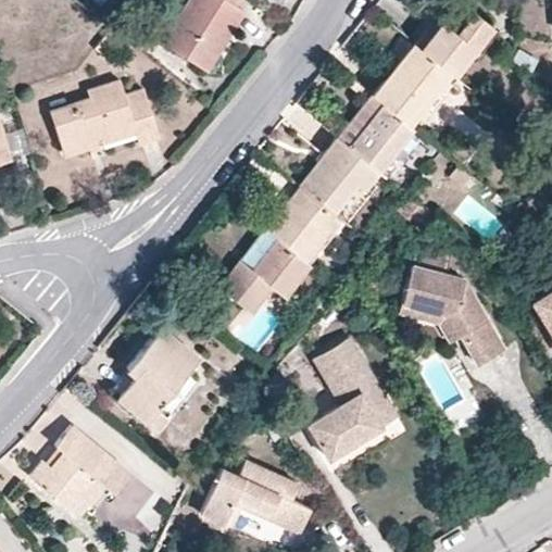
[(209,51),(228,21),(237,26),(246,12),(236,7),(239,0),(189,0),(162,42),(208,72),(217,57),(209,51)]
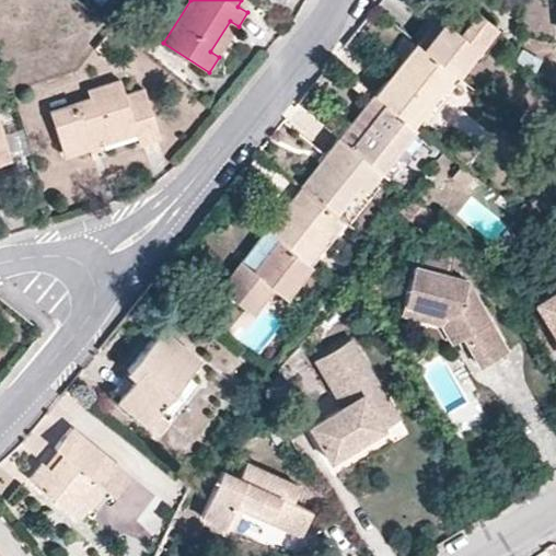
[(470,59),(495,27),(475,11),(474,13),(455,0),(452,0),(439,18),(444,22),(424,49),(453,73),(456,76),(470,59)]
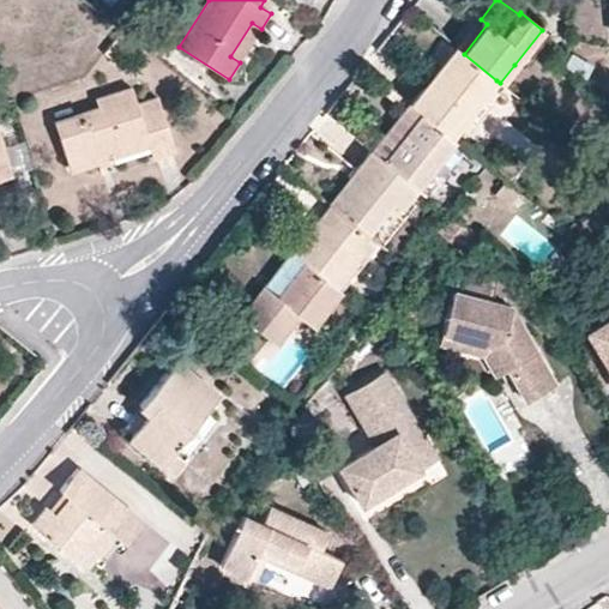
[(128,24),(118,16),(112,24),(122,32),(128,24)]
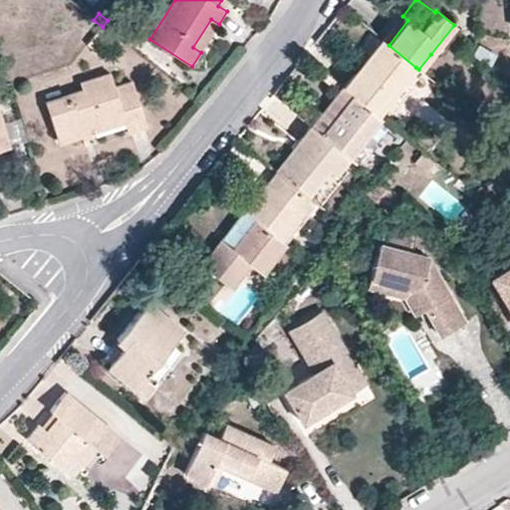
[(389,45),(408,20),(403,16),(383,40),(389,45)]
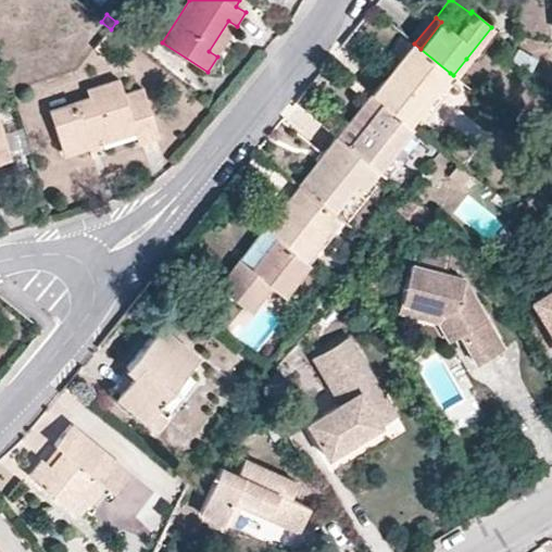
[(217,57),(237,26),(228,21),(209,51),(217,57)]
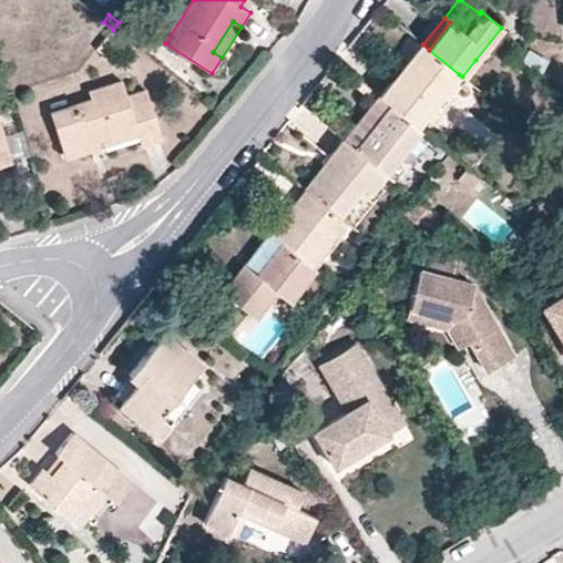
[(483,65),(509,33),(501,28),(476,60),(483,65)]
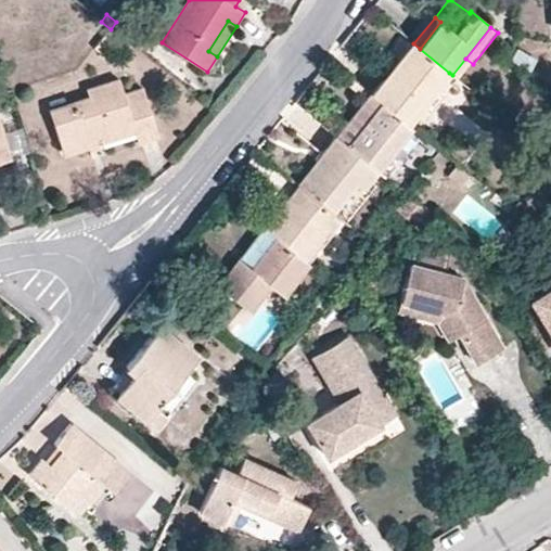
[(101,54),(116,36),(110,30),(94,49),(101,54)]
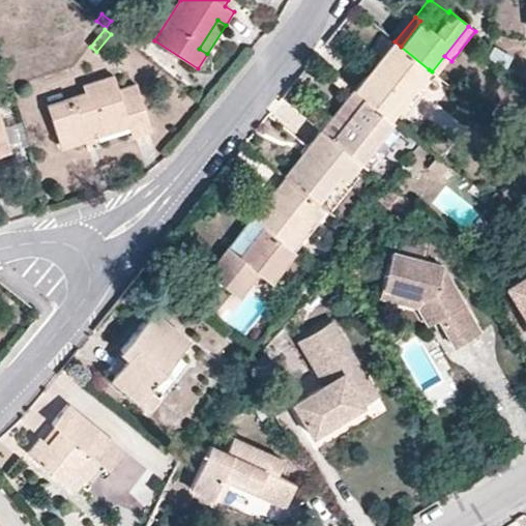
[(388,119),(429,69),(401,47),(395,41),(354,91),(364,99),(388,119)]
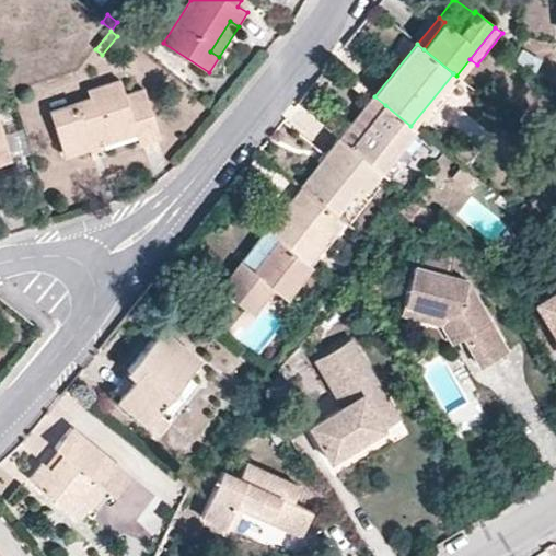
[(546,64),(526,53),(520,64),(539,76),(546,64)]
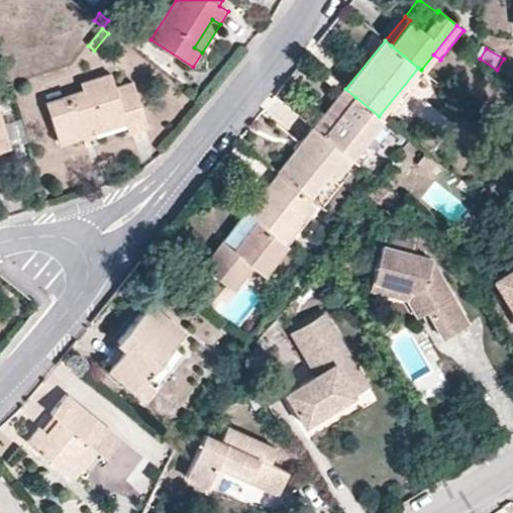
[(387,121),(410,94),(425,73),(421,70),(418,68),(379,116),(387,121)]
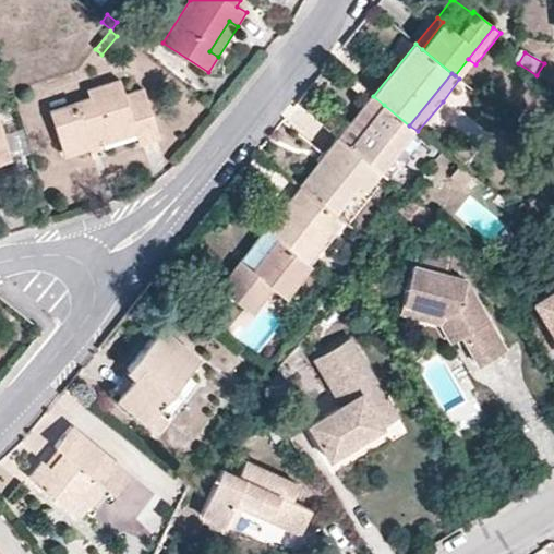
[(364,88),(351,77),(346,84),(359,95),(364,88)]
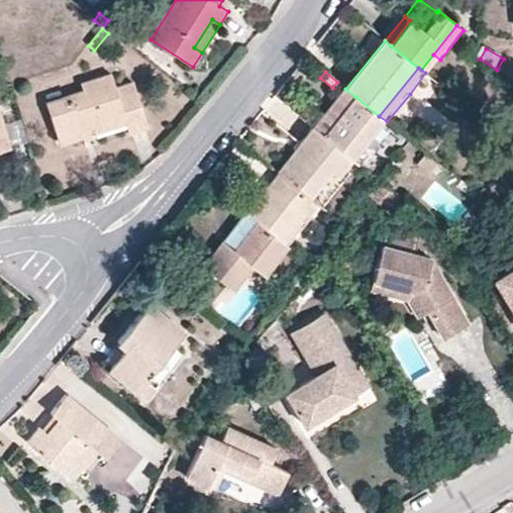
[(148,128),(133,84),(116,90),(111,75),(81,85),(83,92),(46,103),(61,145),(95,133),(93,127),(123,117),(125,124),(127,128),(129,134),(148,128)]
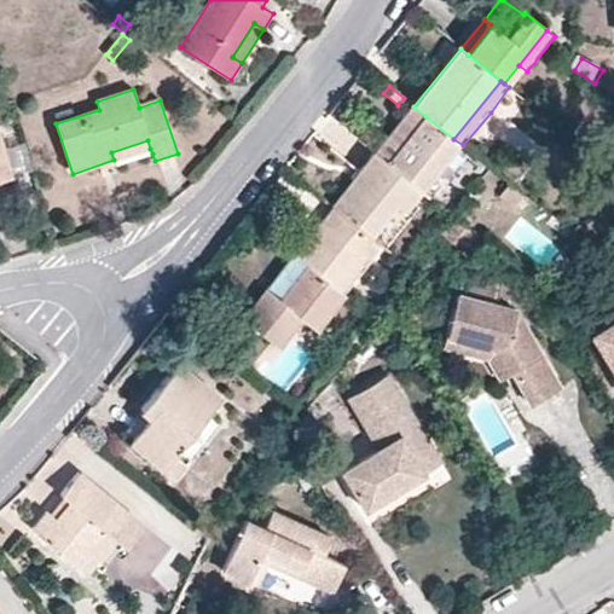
[(388,163),(426,116),(413,106),(376,154),(388,163)]
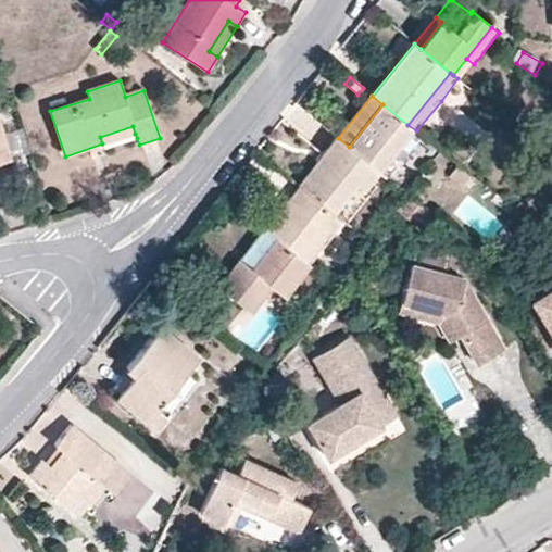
[(387,179),(423,136),(416,130),(408,125),(383,104),(349,147),(378,172),(385,177),(387,179)]
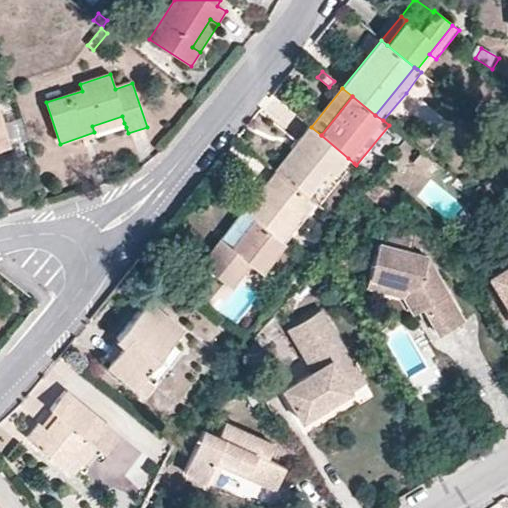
[(0,151),(11,148),(0,114),(0,151)]
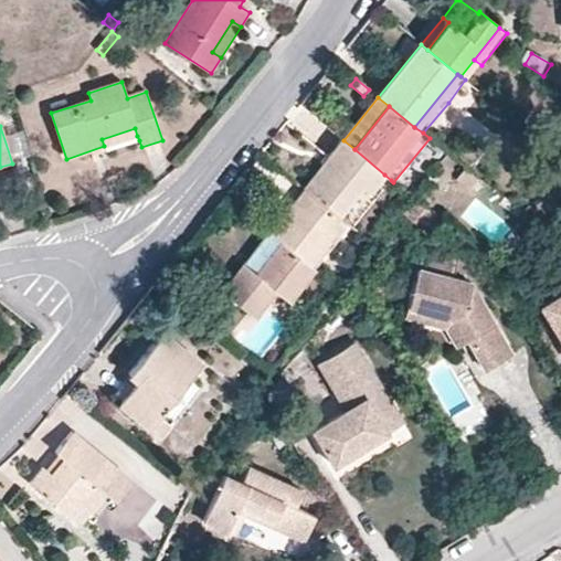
[(139,140),(137,136),(135,128),(102,139),(104,146),(106,151),(139,140)]
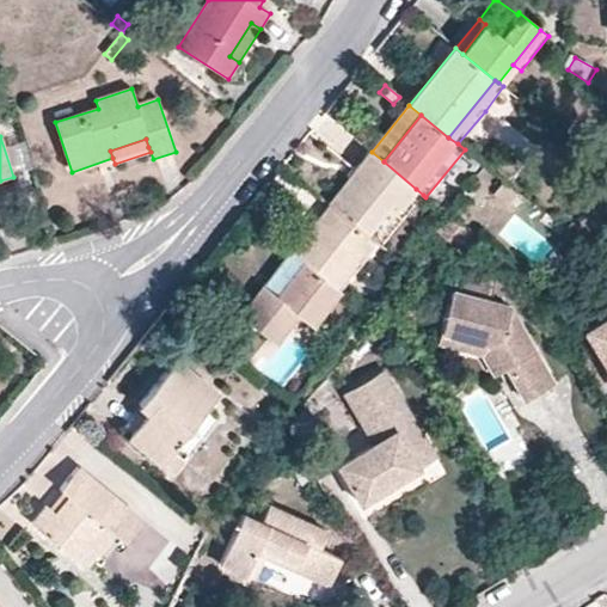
[(399,209),(416,189),(384,161),(372,152),(329,204),(366,235),(392,203),(399,209)]
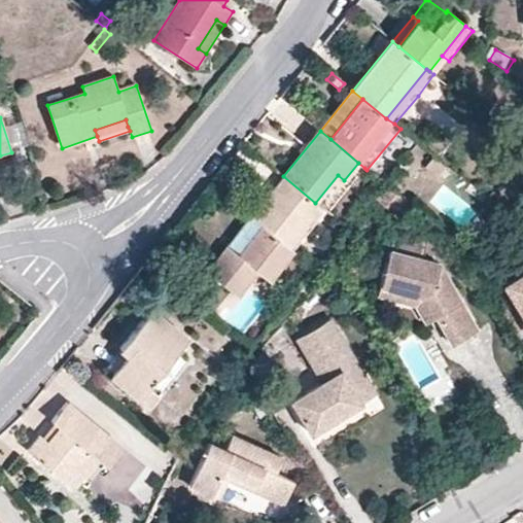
[(444,180),(452,169),(439,159),(430,171),(444,180)]
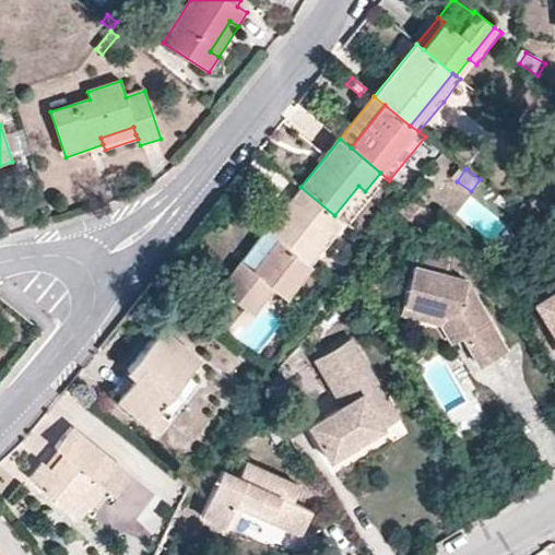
[(347,226),(387,178),(380,173),(365,191),(358,186),(334,215),(341,220),(347,226)]
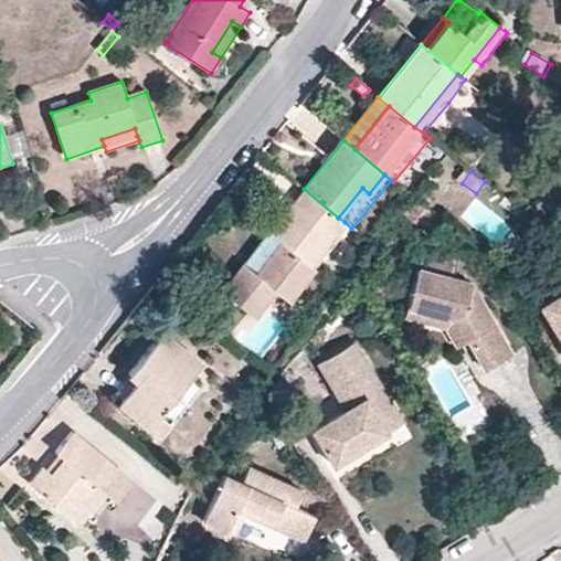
[(310,265),(345,222),(338,218),(304,189),(268,233),(281,243),(310,265)]
